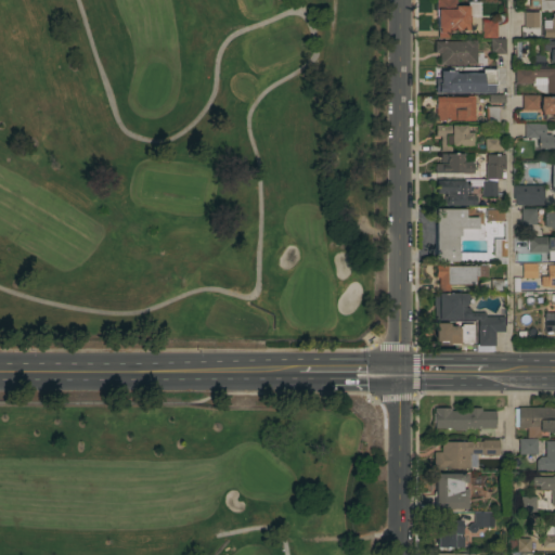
[(455,0),(455,7),(467,5),(467,2),(480,2),(480,16),(470,16),(470,23),(467,23),(467,30),(459,30),(459,31),(449,31),(449,39),(438,39),(437,28),(436,28),(436,16),(436,0),(455,0)]
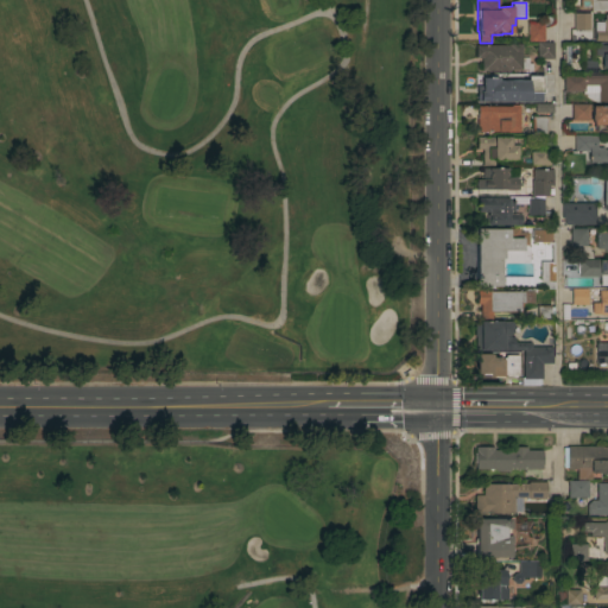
[(607,12),(590,12),(590,7),(580,7),(580,0),(607,0),(607,12)]
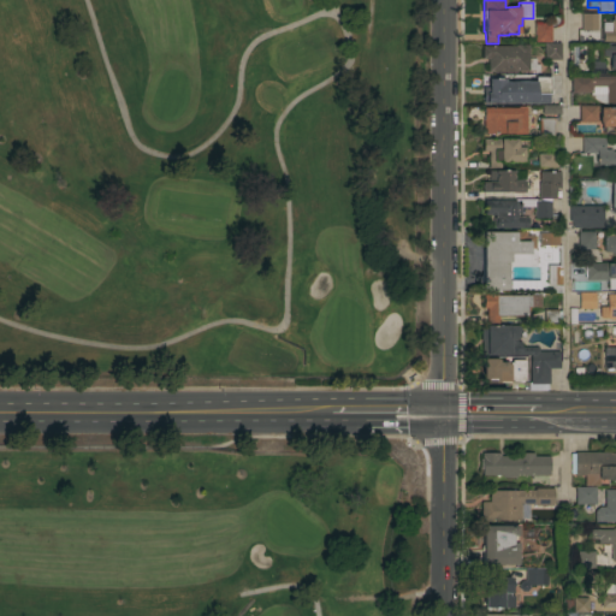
[(581,13),(598,13),(598,15),(600,15),(599,19),(598,19),(597,30),(581,30),(581,13)]
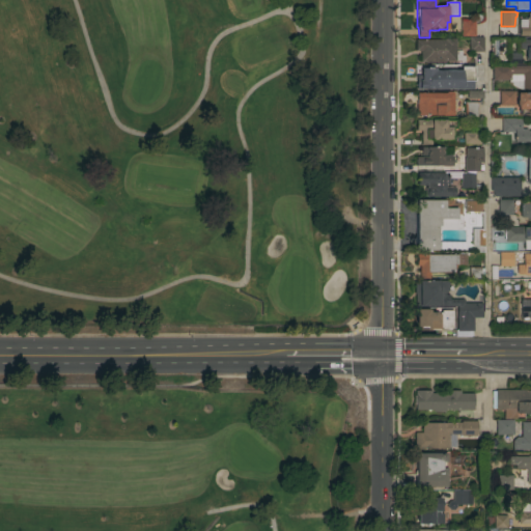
[(530,14),(530,35),(520,35),(518,35),(518,28),(519,28),(520,20),(526,20),(526,18),(527,18),(527,15),(528,15),(528,14),(530,14)]
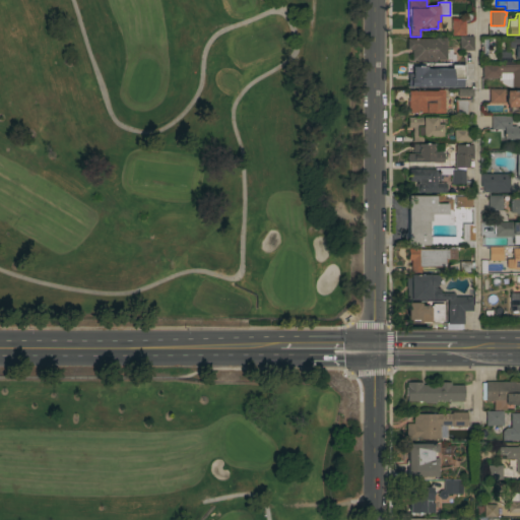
[(451,36),(451,19),(465,19),(465,36),(451,36)]
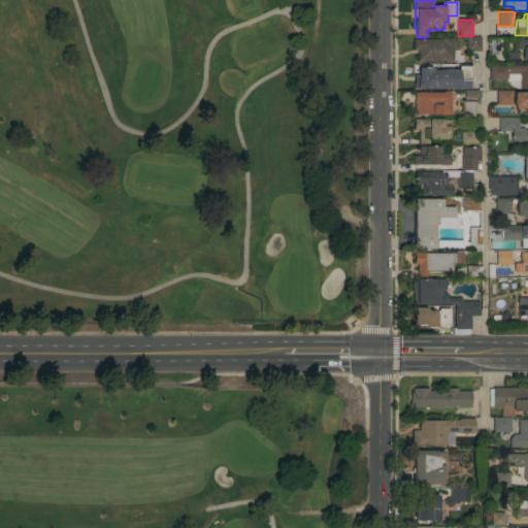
[(481,52),(466,52),(466,37),(481,37),(481,52)]
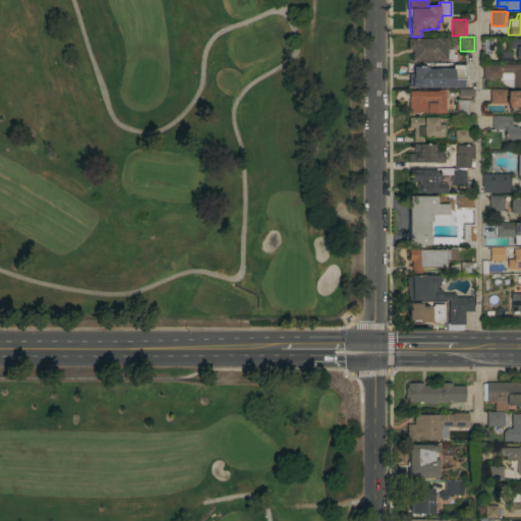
[(447,39),(447,60),(438,60),(438,61),(412,61),(412,50),(408,50),(408,39),(447,39)]
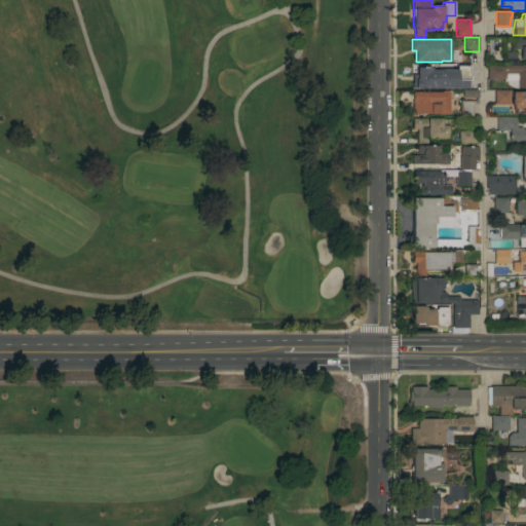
[(525,59),(520,59),(520,48),(515,48),(515,39),(525,39),(525,59)]
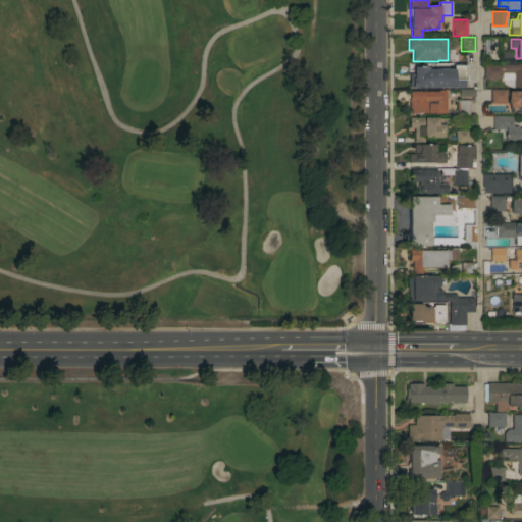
[(500,63),(500,52),(512,52),(512,63),(500,63)]
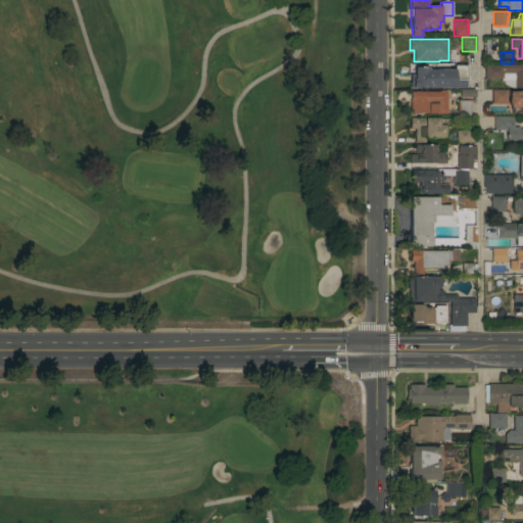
[(455,69),(455,65),(467,66),(467,88),(456,88),(456,89),(413,88),(413,79),(415,79),(415,67),(429,67),(429,69),(455,69)]
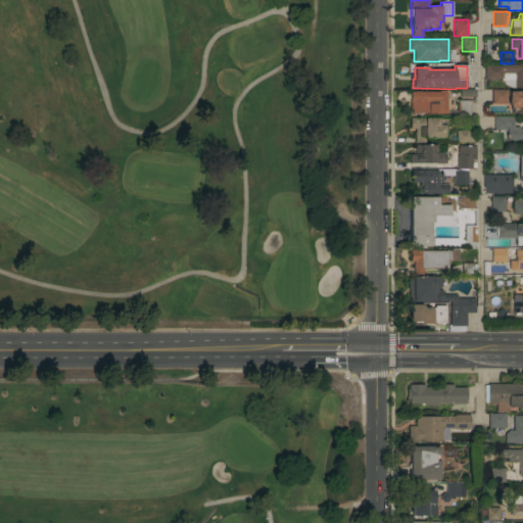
[(522,65),(522,88),(515,88),(512,88),(504,83),(504,81),(501,81),(501,79),(485,79),(485,65),(522,65)]
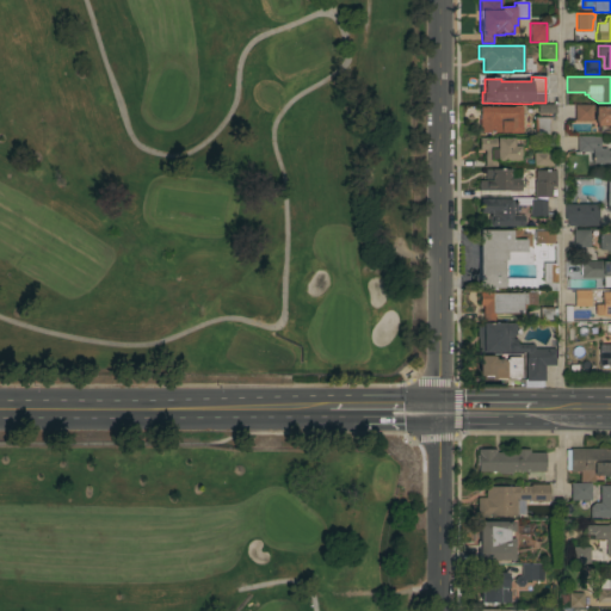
[(538,113),(538,105),(556,105),(556,115),(538,113)]
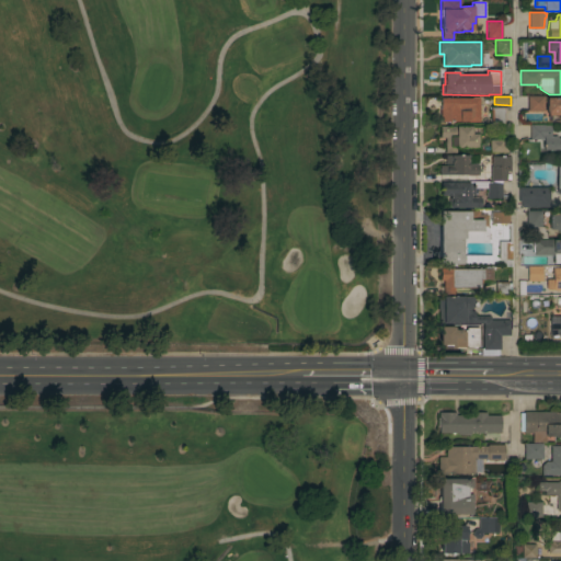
[(544,96),(544,112),(527,112),(527,96),(544,96)]
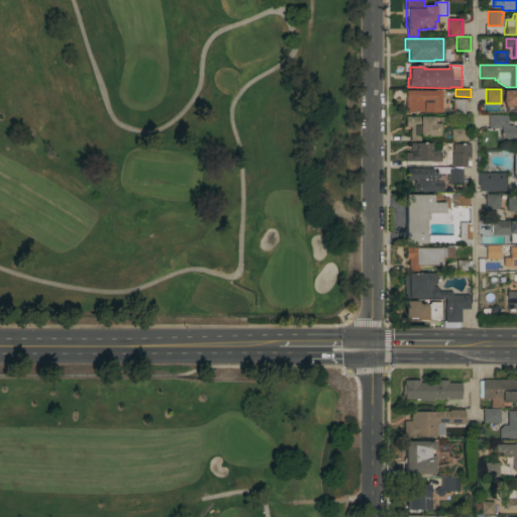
[(516,90),(516,110),(514,110),(514,106),(504,106),(504,104),(503,104),(503,102),(502,102),(502,98),(503,98),(503,91),(516,90)]
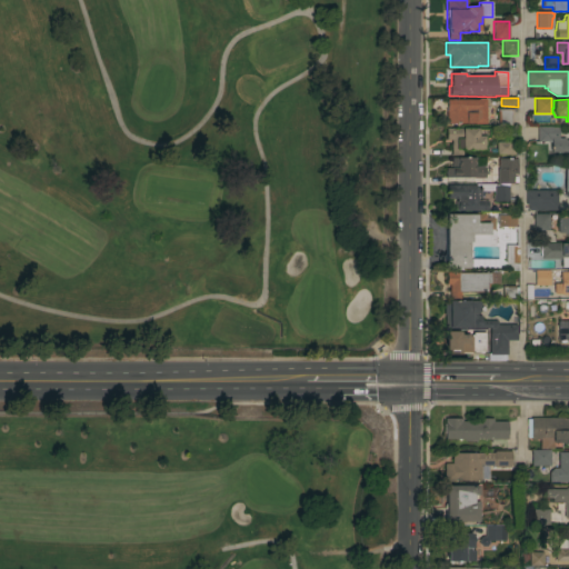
[(486,100),(486,125),(448,125),(448,118),(447,118),(446,110),(447,110),(447,100),(486,100)]
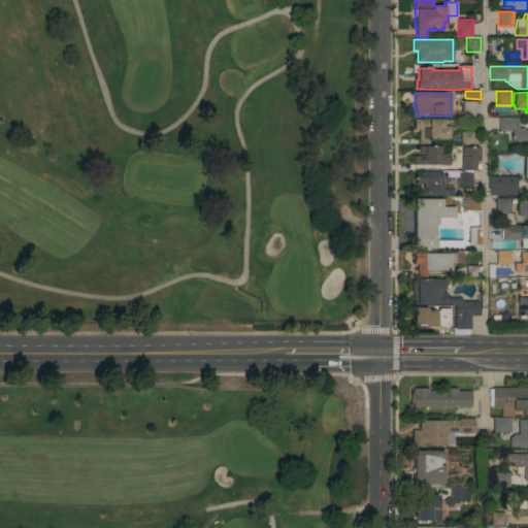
[(474,117),(462,118),(462,101),(474,101),(474,117)]
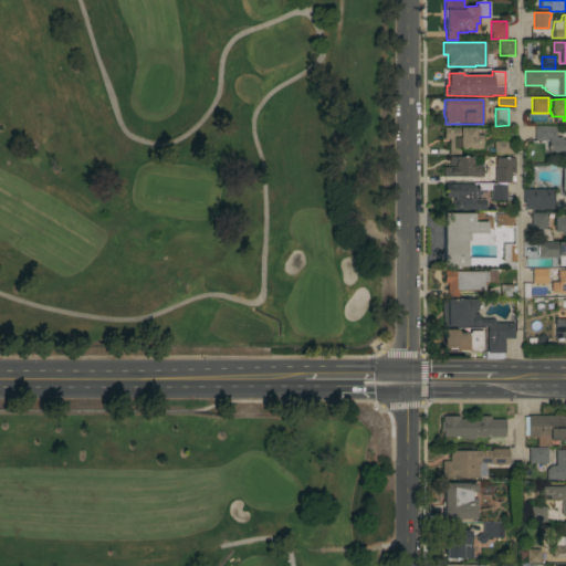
[(565,152),(548,152),(548,142),(535,140),(535,126),(556,126),(556,137),(562,138),(562,139),(565,139),(565,152)]
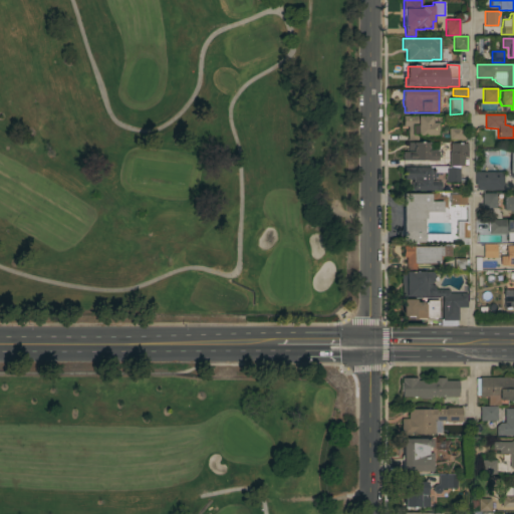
[(442,116),(442,123),(438,123),(438,137),(418,136),(417,140),(408,140),(408,126),(403,126),(403,116),(442,116)]
